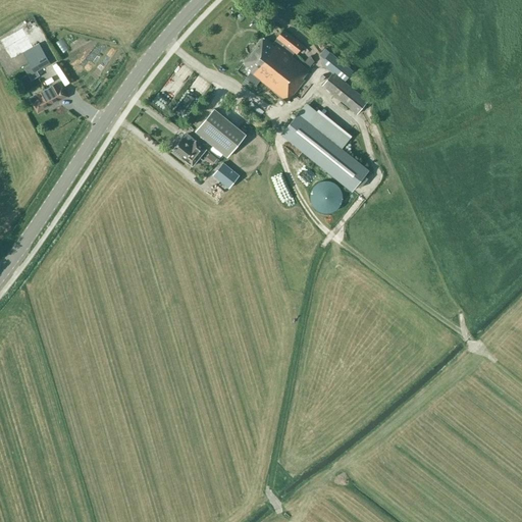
[(292,56),(295,52),(296,54),(303,45),(283,30),(276,38),(277,38),(272,44),(263,38),(243,63),(248,67),(247,69),(286,102),(305,80),(303,79),(309,70),(292,56)]
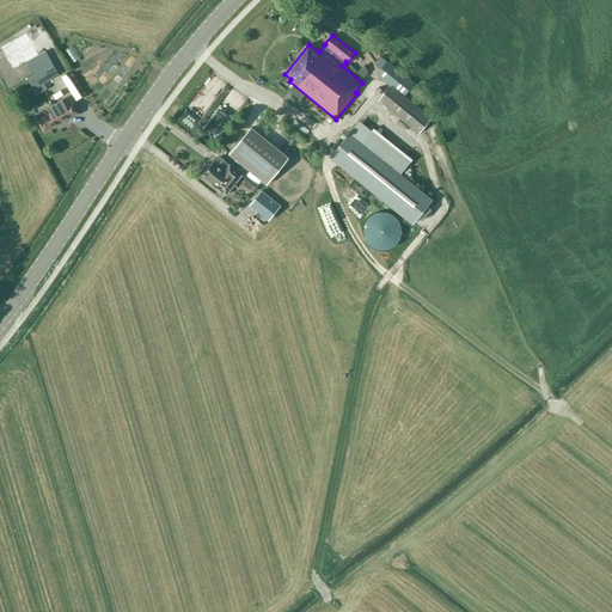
[(29,62),(41,84),(57,74),(46,53),(29,62)]
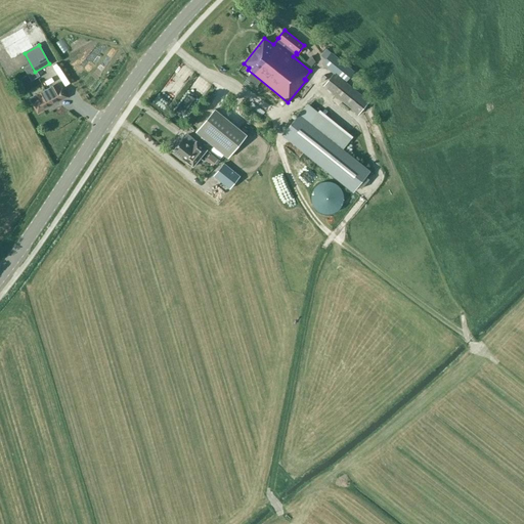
[(354,72),(332,53),(323,62),(346,81),(354,72)]
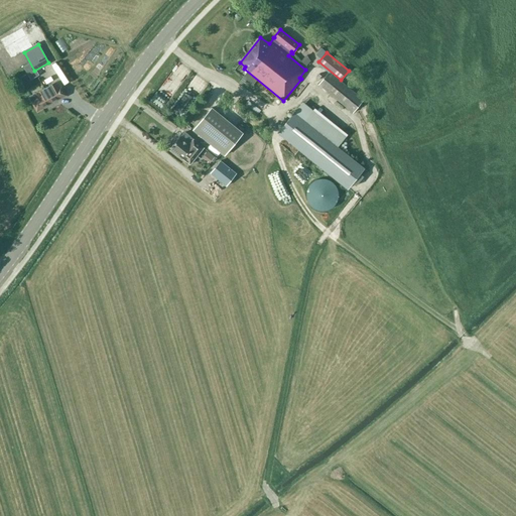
[(301,61),(306,67),(310,61),(305,56),(301,61)]
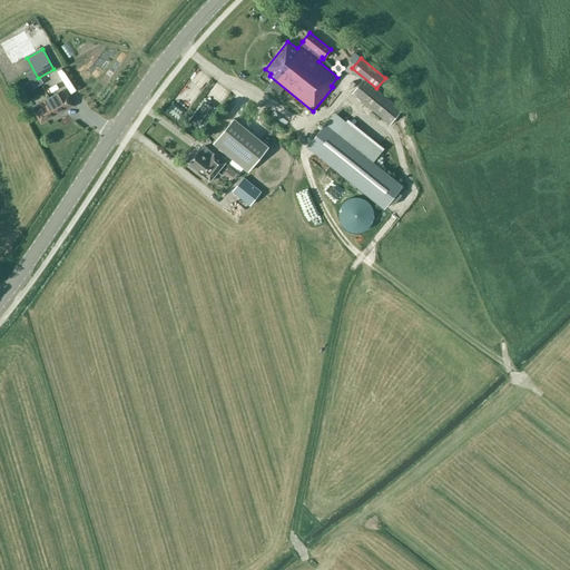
[(363,79),(352,94),(390,125),(401,110),(363,79)]
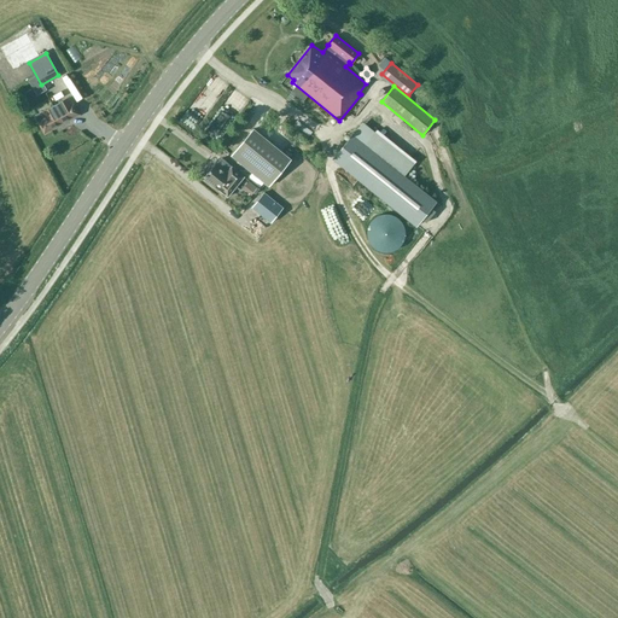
[(44,134),(80,115),(70,95),(41,111),(45,117),(38,121),(44,134)]
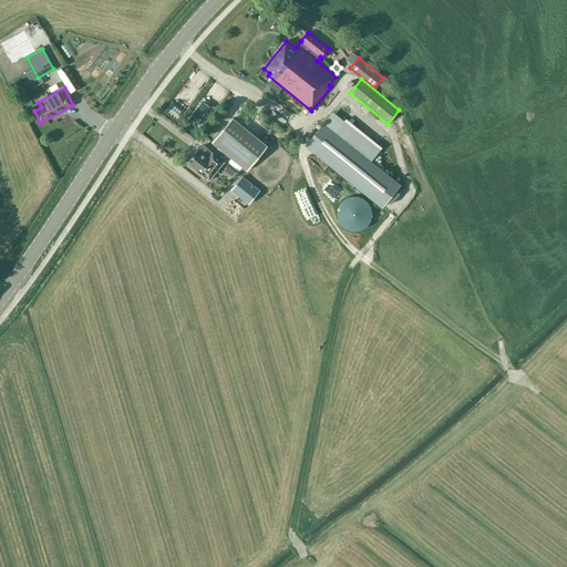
[(326,104),(333,94),(329,91),(321,102),(326,104)]
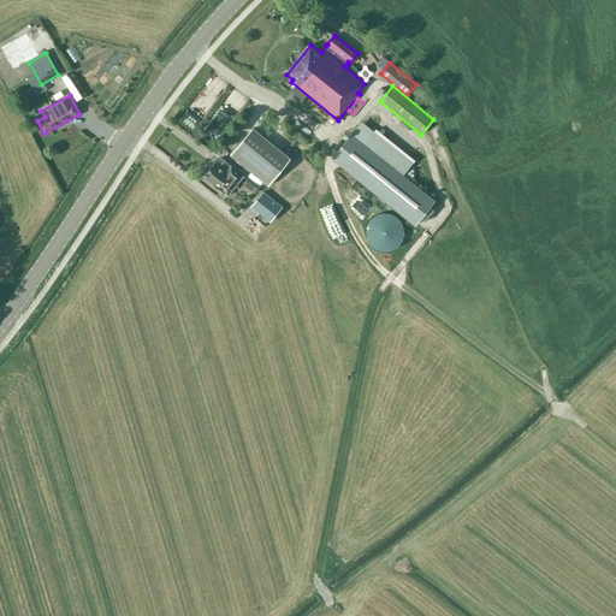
[(332,158),(416,224),(420,219),(425,223),(434,211),(430,207),(434,201),(403,177),(413,164),(361,123),(357,126),(332,158)]
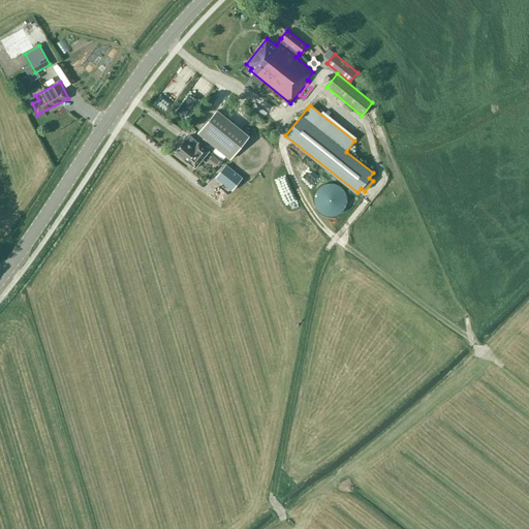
[(249,134),(217,109),(197,132),(229,158),(249,134)]
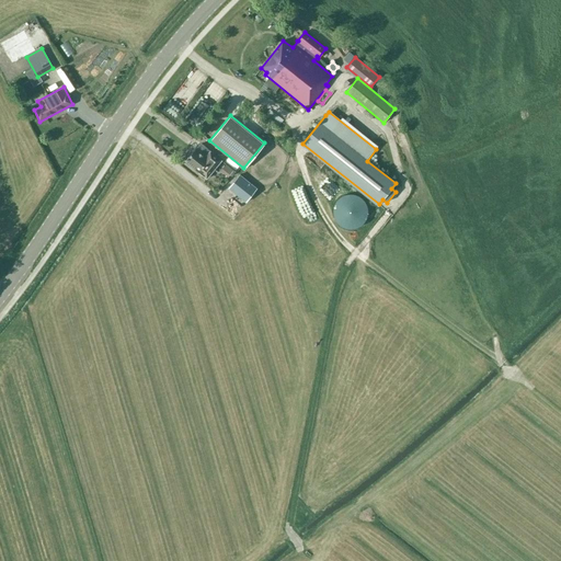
[(221,160),(210,151),(205,158),(195,149),(185,161),(198,172),(206,179),(221,160)]
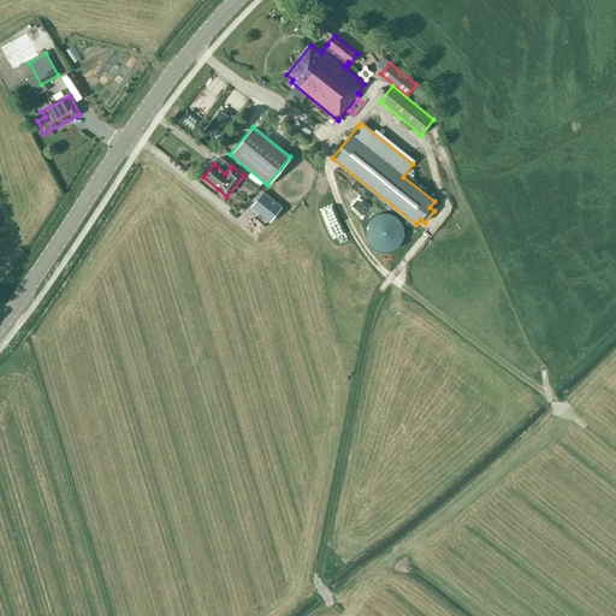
[(242,188),(250,195),(256,188),(248,181),(242,188)]
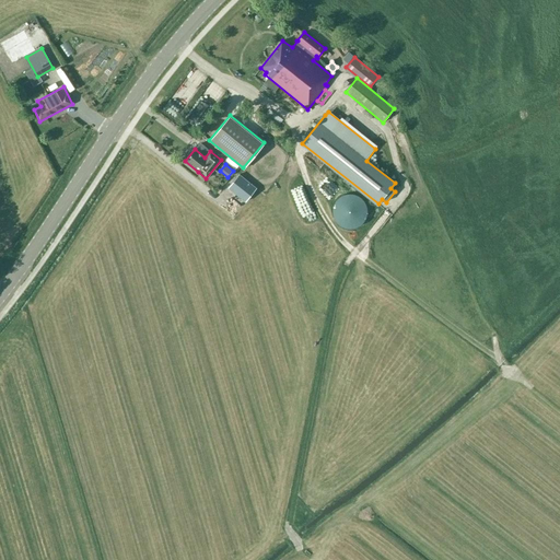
[(324,188),(330,182),(315,166),(308,173),(324,188)]
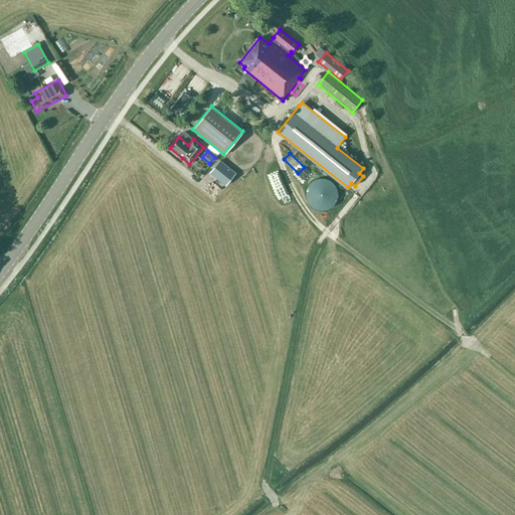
[(210,173),(225,185),(235,173),(220,160),(210,173)]
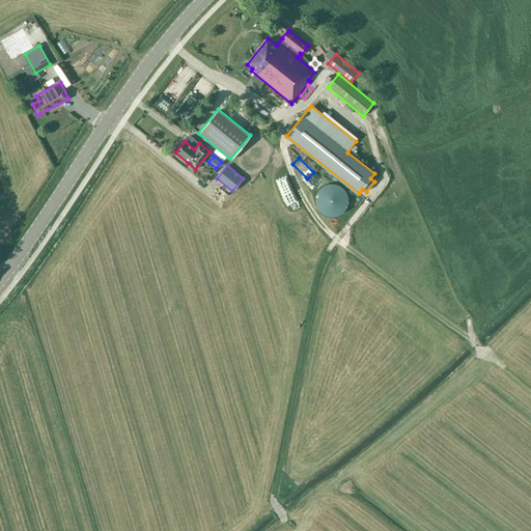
[(313,183),(318,174),(313,171),(308,179),(313,183)]
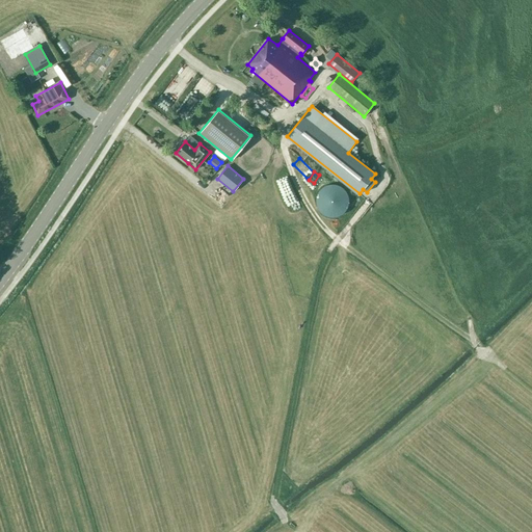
[(314,198),(314,200),(314,202),(314,204),(315,205),(315,207),(316,208),(317,210),(318,211),(319,212),(321,213),(322,214),(323,215),(325,216),(326,216),(328,216),(329,216),(331,216),(333,216),(334,216),(336,216),(337,215),(339,214),(340,213),(342,212),(343,211),(344,210),(345,208),(345,207),(346,206),(346,204),(347,203),(347,201),(347,200),(347,197),(346,195),(346,194),(346,193),(345,191),(344,190),(343,189),(342,188),(341,187),(340,186),(338,185),(337,184),(335,184),(334,184),(331,183),(330,183),(328,183),(327,184),(326,184),(324,184),(322,185),(321,186),(320,187),(319,188),(318,189),(317,190),(316,191),(315,193),(315,194),(314,196),(314,198)]
